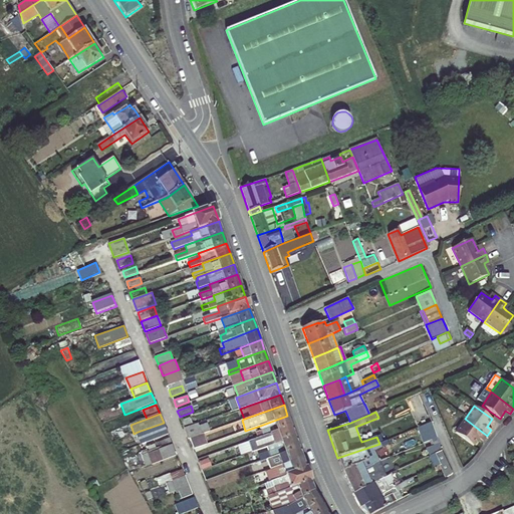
[(262,431),(256,433),(258,438),(291,427),(287,416),(260,426),(262,431)]
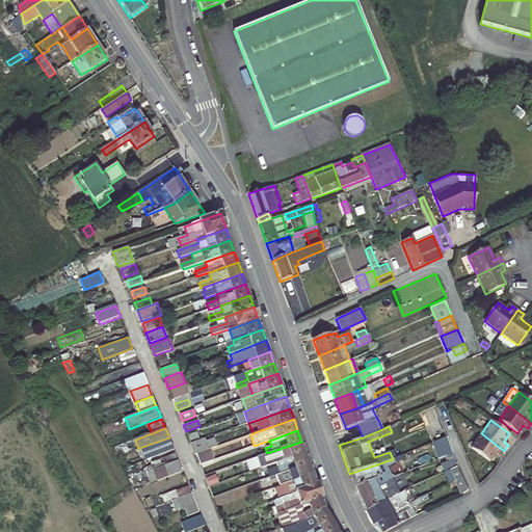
[(481,433),(471,448),(489,461),(496,453),(500,456),(504,451),(481,433)]
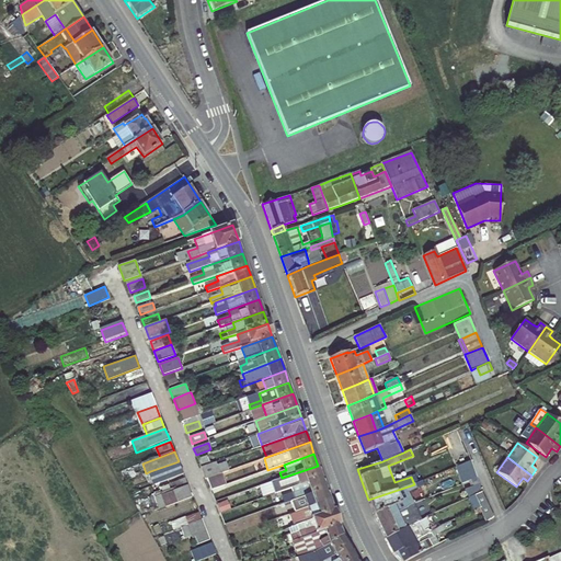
[(179,461),(150,471),(155,484),(183,474),(179,461)]
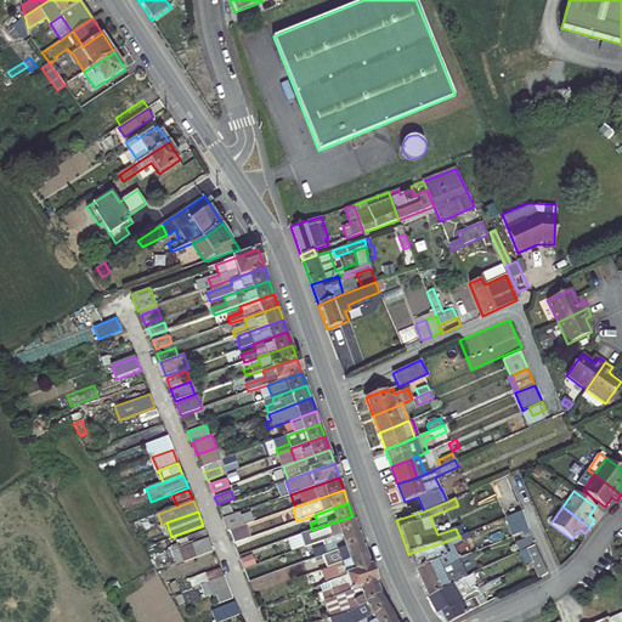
[(254,521),(250,512),(241,515),(239,513),(222,519),(228,531),(230,531),(246,525),(254,521)]
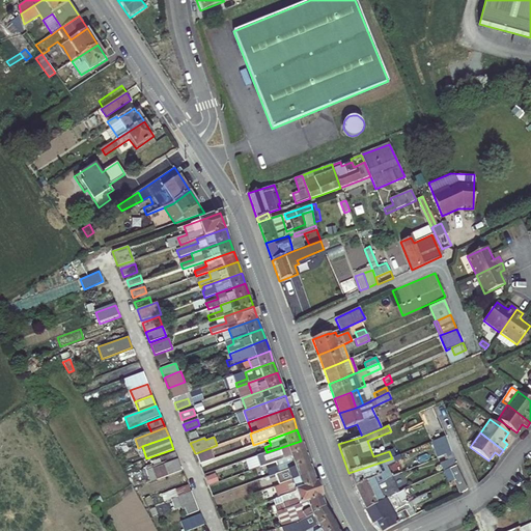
[(445,437),(430,442),(437,457),(445,454),(451,452),(445,437)]
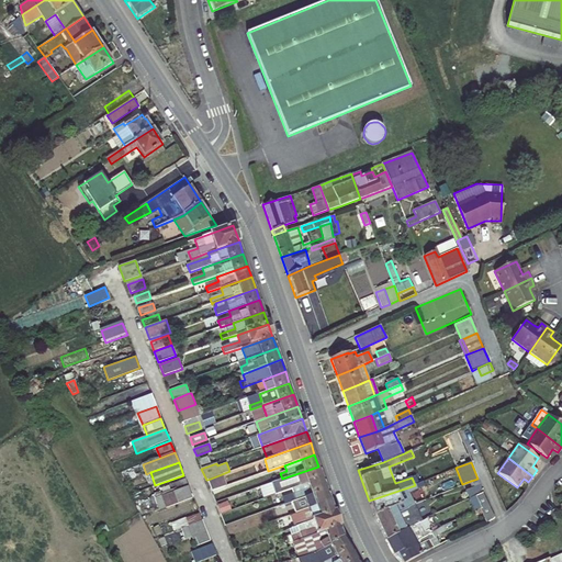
[(323,478),(318,467),(282,479),(271,483),(276,494),(323,478)]
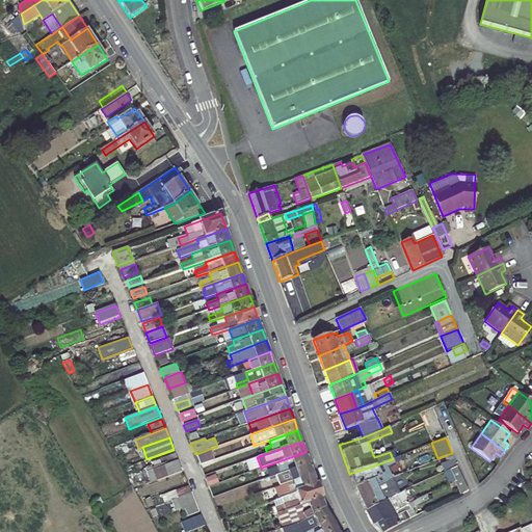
[(399,456),(394,444),(388,447),(390,452),(393,459),(399,456)]
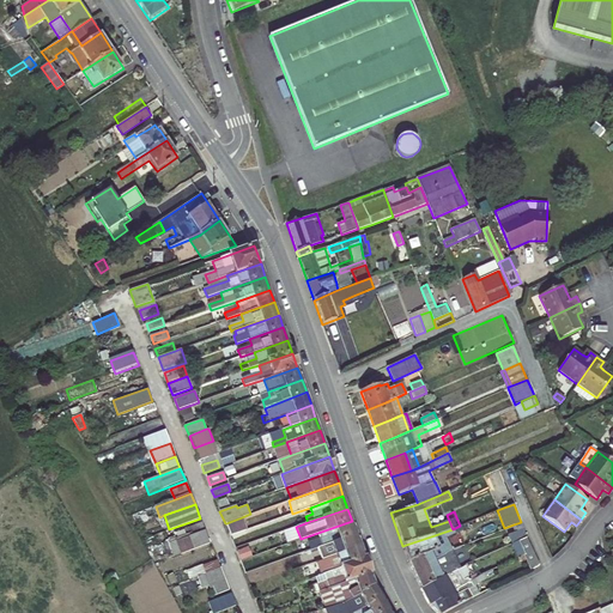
[(247,529),(242,517),(226,523),(231,535),(247,529)]
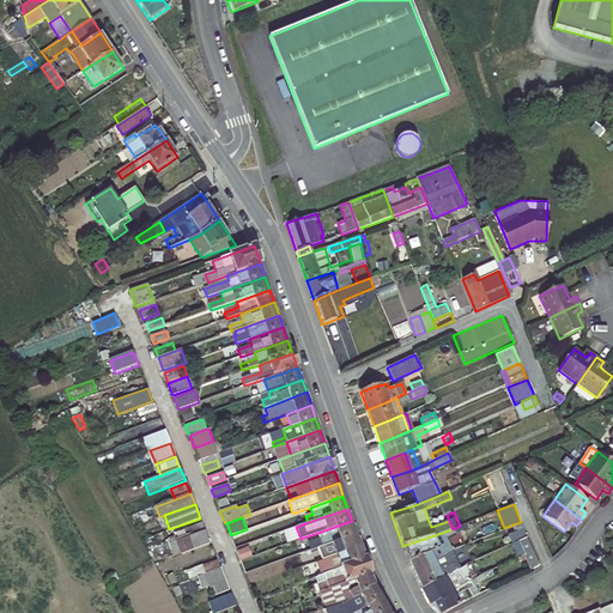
[(321,539),(309,542),(311,550),(320,547),(357,534),(352,521),(319,533),(321,539)]
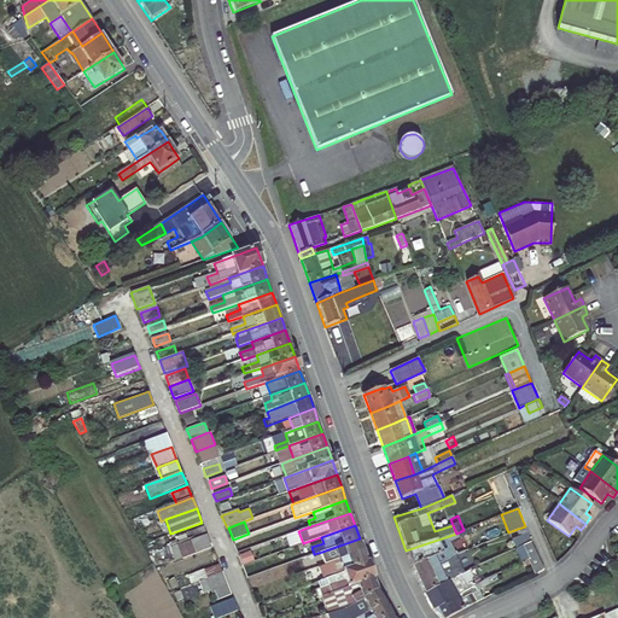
[(522,535),(512,540),(516,548),(523,546),(530,542),(525,526),(518,529),(522,535)]
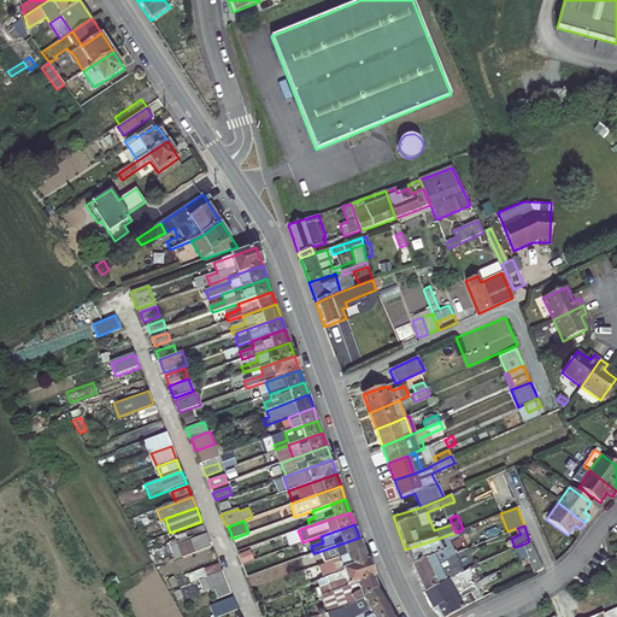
[(206,535),(204,527),(187,532),(191,540),(206,535)]
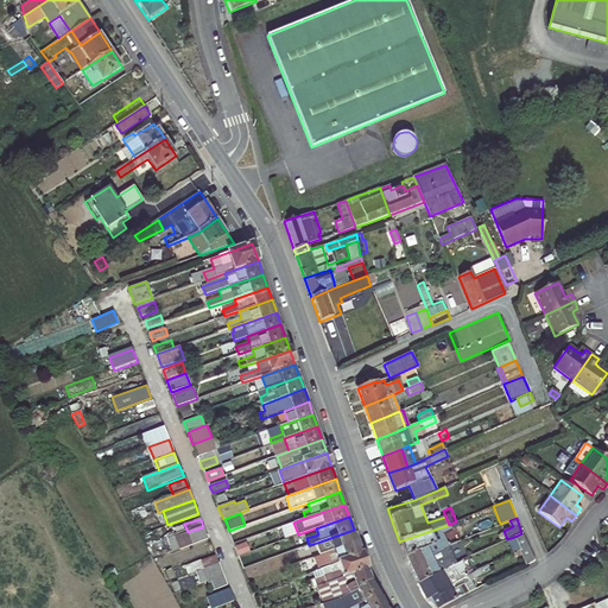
[(449,525),(399,542),(404,558),(426,548),(430,556),(441,550),(441,549),(447,546),(441,533),(451,530),(449,525)]
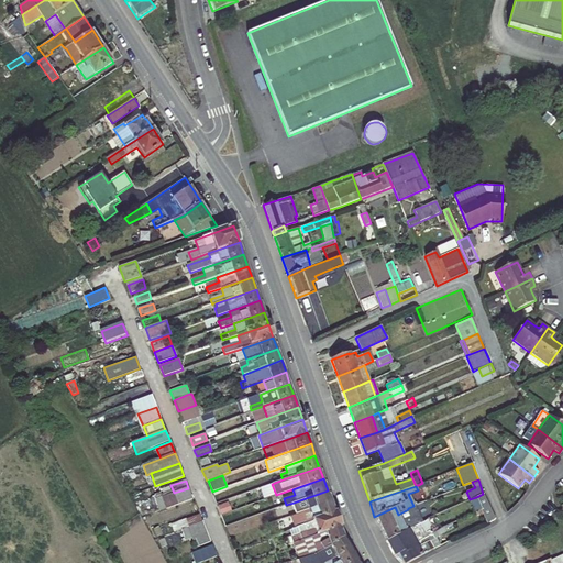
[(188,488),(174,493),(163,497),(166,509),(192,499),(188,488)]
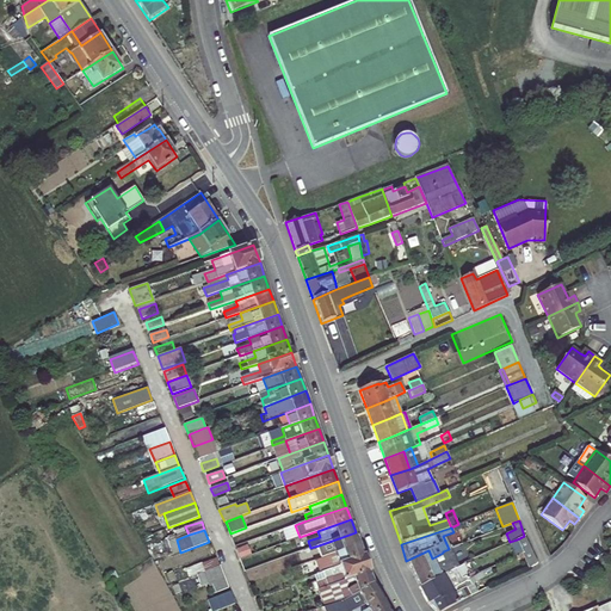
[(360,544),(356,532),(319,545),(321,553),(312,555),(314,561),(319,560),(360,544)]
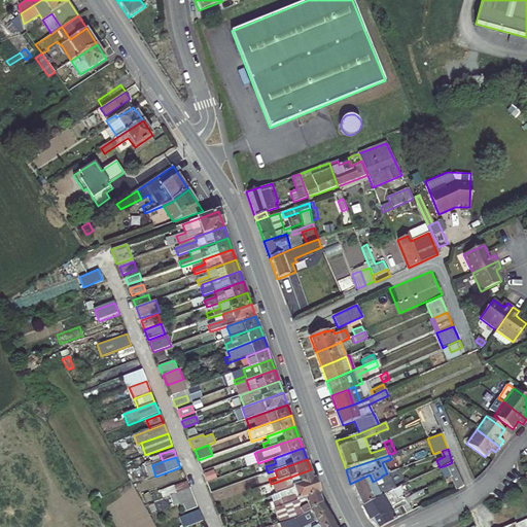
[(452,462),(446,465),(451,478),(452,480),(456,490),(463,487),(452,462)]
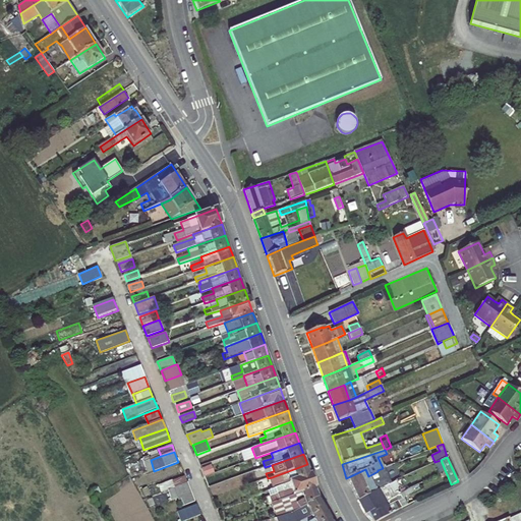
[(435,462),(441,474),(446,472),(441,460),(435,462)]
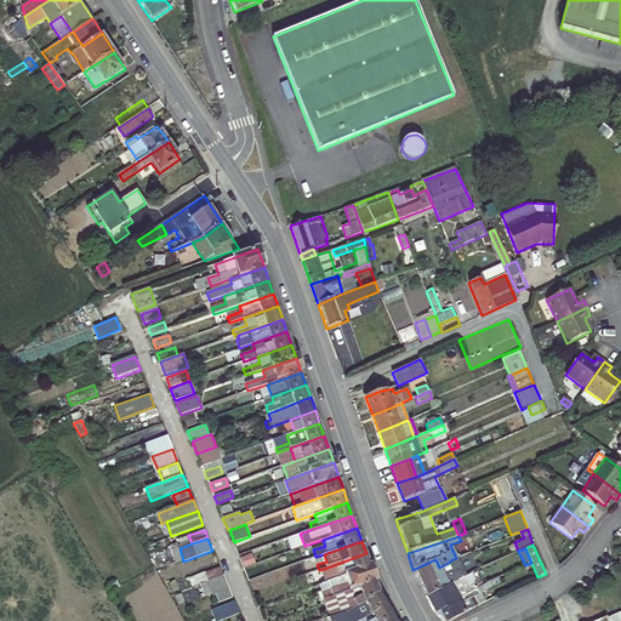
[(328,582),(370,568),(366,553),(324,569),(328,582)]
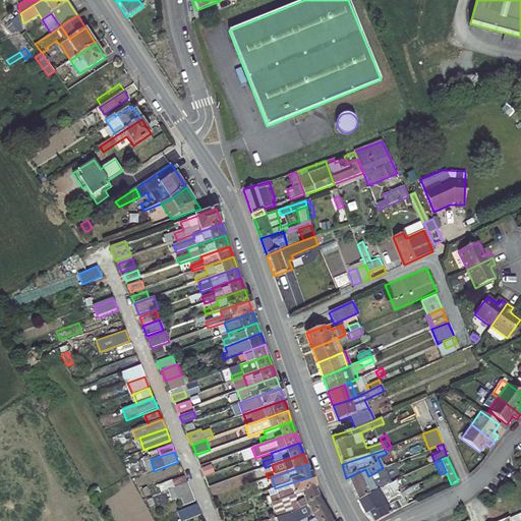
[(346,478),(357,501),(389,484),(391,483),(383,468),(378,470),(378,471),(368,476),(365,469),(346,478)]
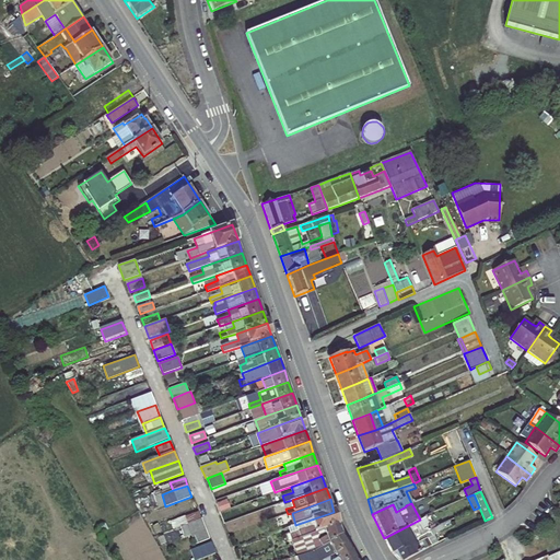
[(339,524),(334,512),(295,525),(292,526),(294,533),(286,536),(288,543),(296,539),(339,524)]
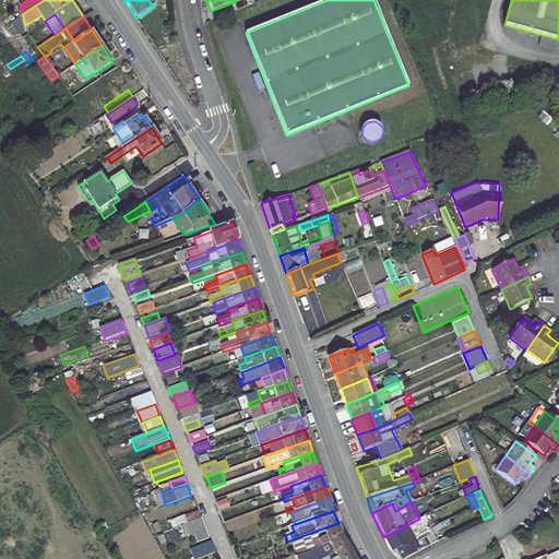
[(185,518),(187,524),(188,524),(201,519),(199,512),(185,518)]
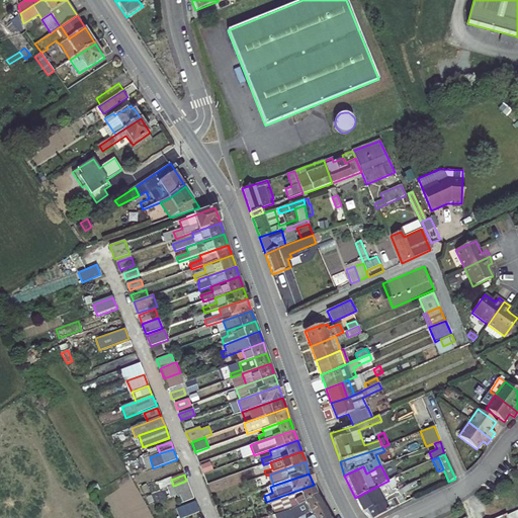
[(191,492),(186,481),(174,486),(178,496),(191,492)]
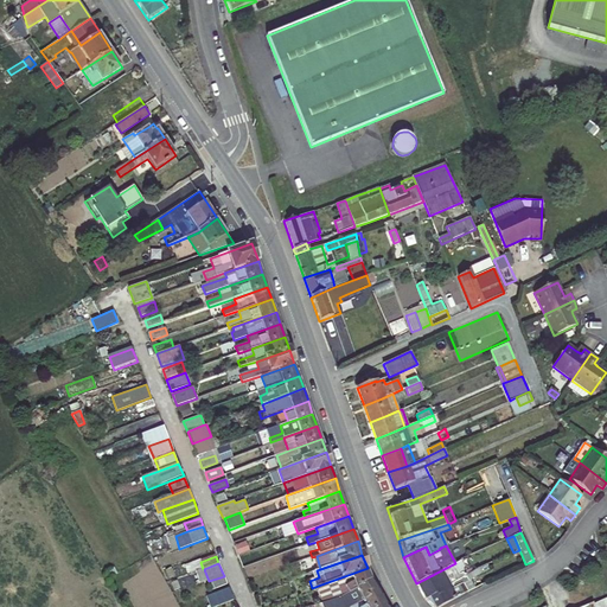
[(468,569),(459,575),(453,564),(416,583),(425,600),(470,573),(468,569)]
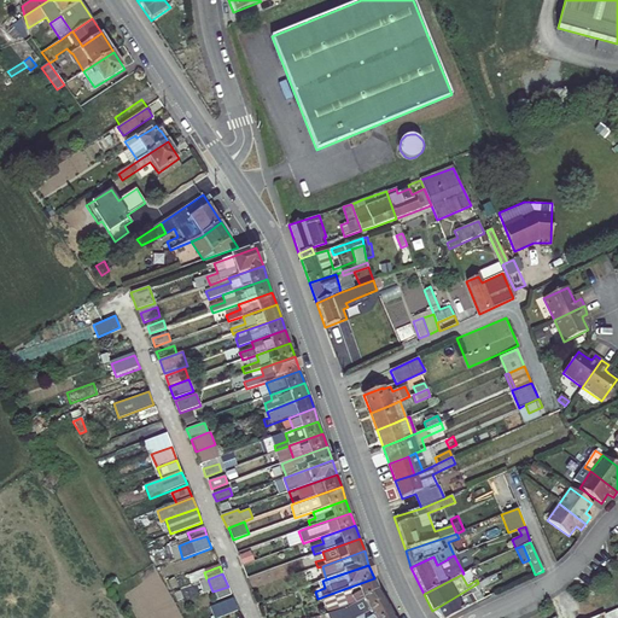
[(374,578),(327,595),(333,612),(347,608),(378,590),(374,578)]
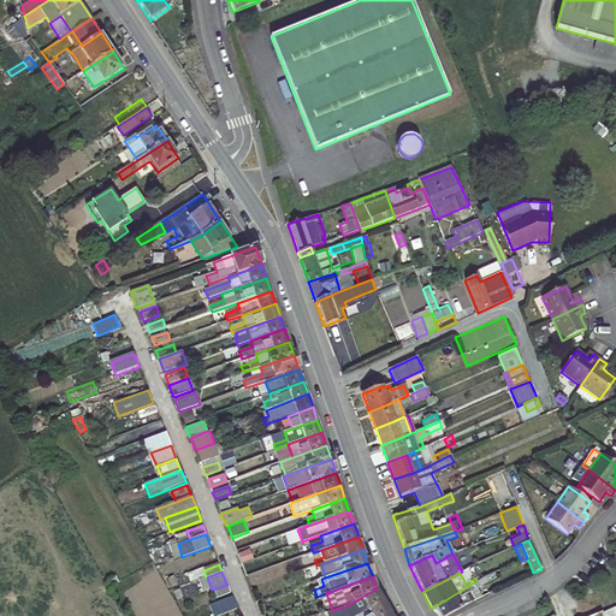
[(485,576),(477,581),(431,609),(438,615),(445,615),(474,600),(469,592),(478,588),(487,582),(485,576)]
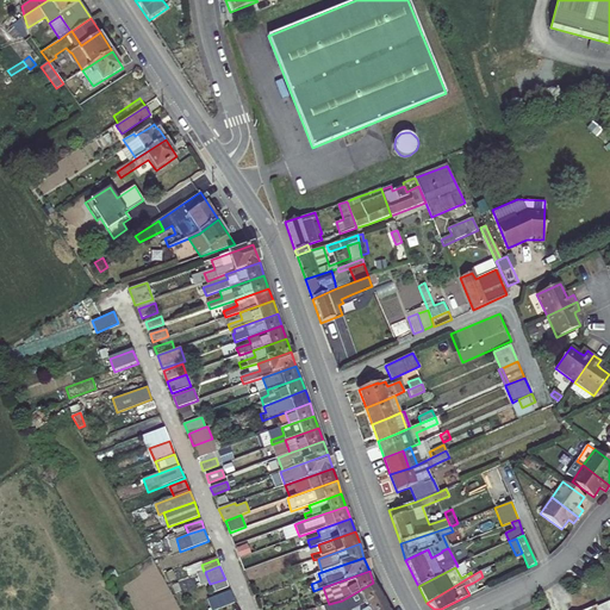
[(210,584),(205,572),(204,572),(199,573),(204,586),(210,584)]
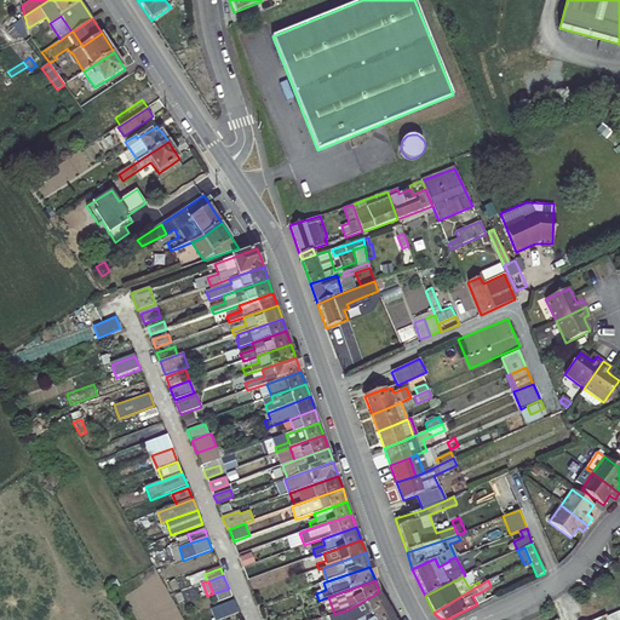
[(233,597),(229,589),(213,593),(216,603),(233,597)]
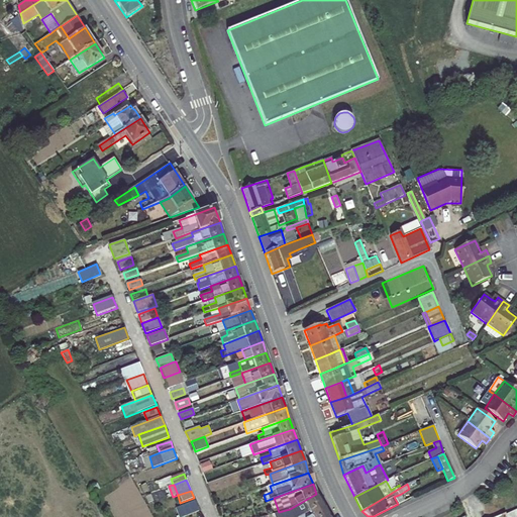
[(298,516),(322,505),(316,494),(290,509),(279,512),(281,516),(298,516)]
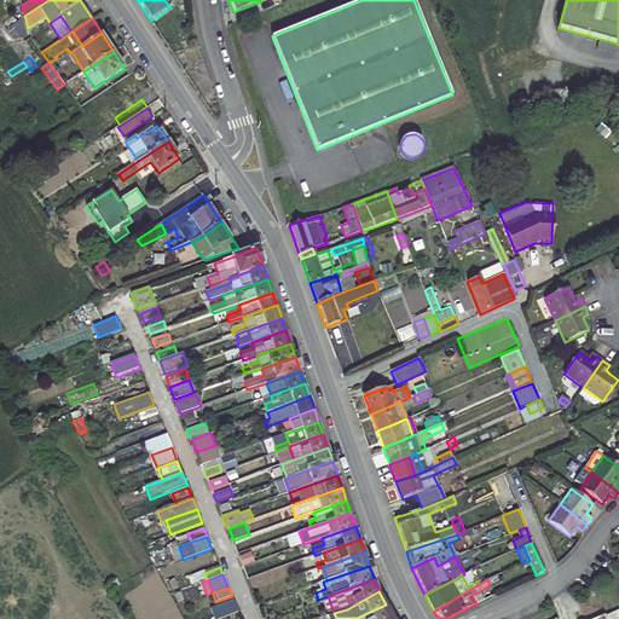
[(480,591),(472,595),(476,603),(485,600),(480,591)]
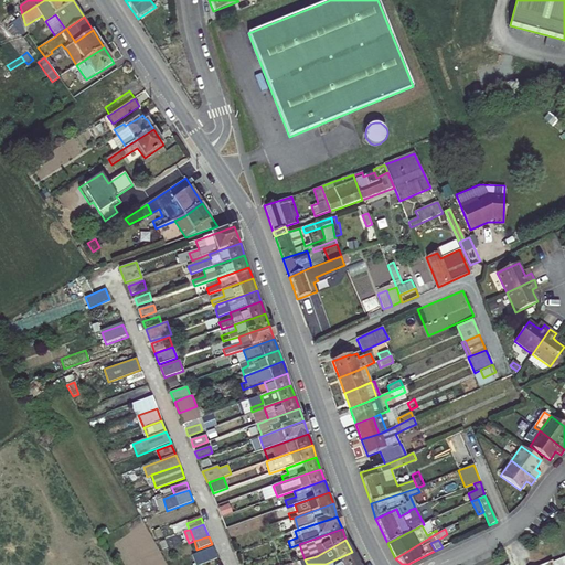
[(212,545),(192,554),(195,564),(199,564),(217,557),(212,545)]
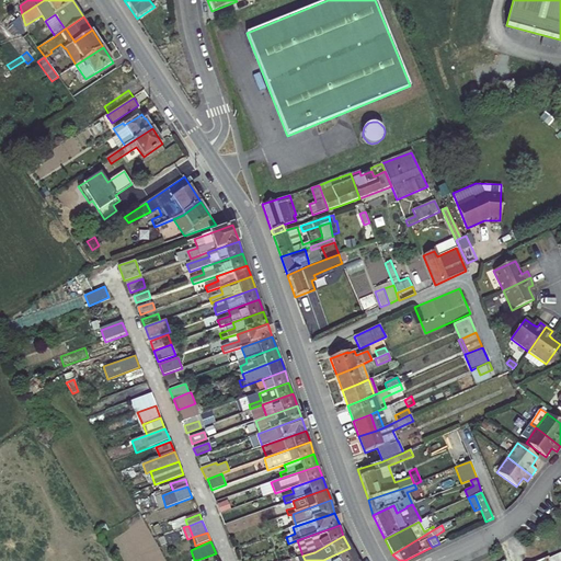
[(350,560),(355,558),(350,548),(323,560),(350,560)]
